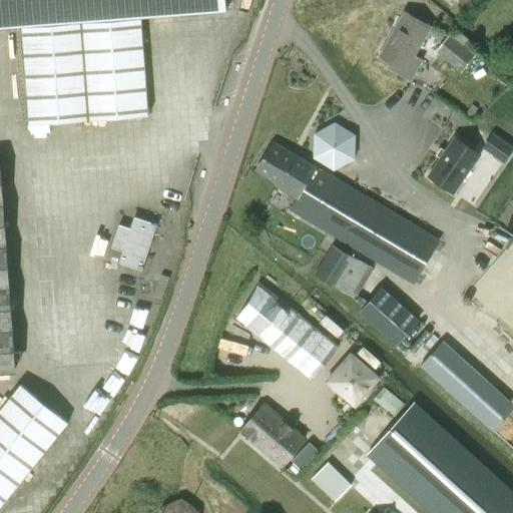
[(0,0),(0,25),(227,8),(226,0),(0,0)]
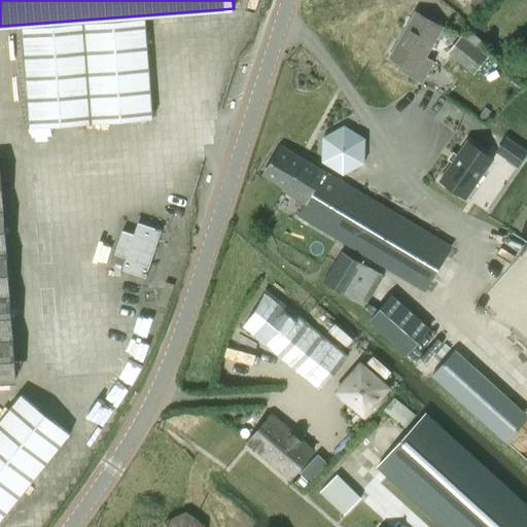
[(389,57),(400,64),(397,69),(422,82),(433,62),(425,57),(442,28),(414,12),(389,57)]
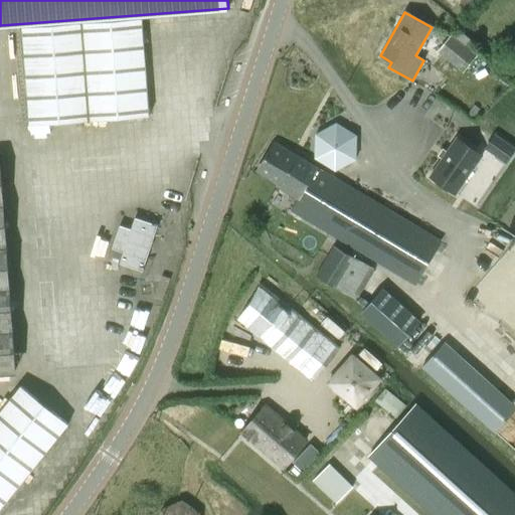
[(20,29),(26,115),(27,127),(146,118),(139,20),(20,29)]
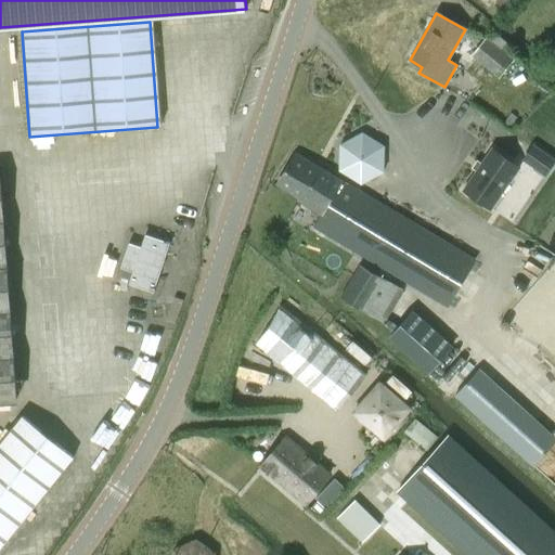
[(487,40),(486,40),(472,56),(498,78),(502,74),(514,84),(525,69),(514,61),(518,54),(492,34),(487,40)]
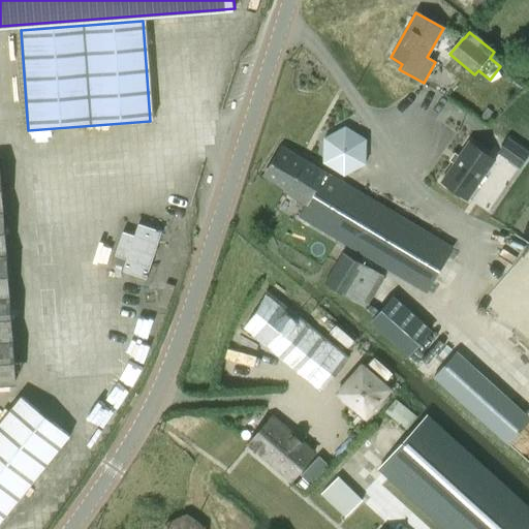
[(365,139),(364,138),(343,127),(322,138),(322,162),(343,175),(364,163),(365,139)]
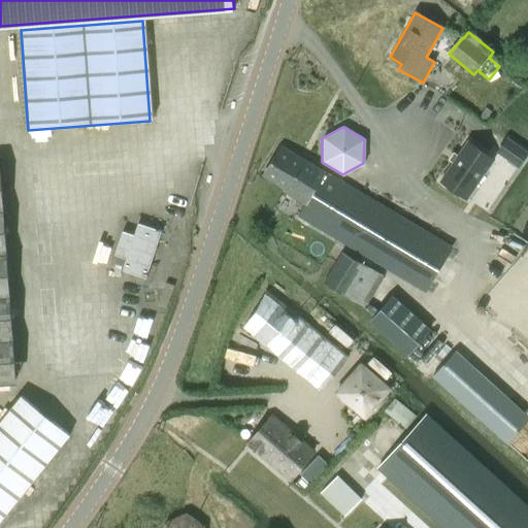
[(496,153),(519,167),(527,153),(527,151),(506,137),(496,153)]
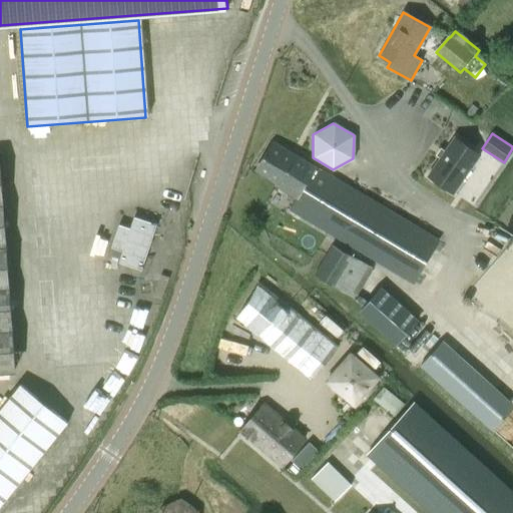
[(454,137),(428,175),(453,193),(480,154),(454,137)]
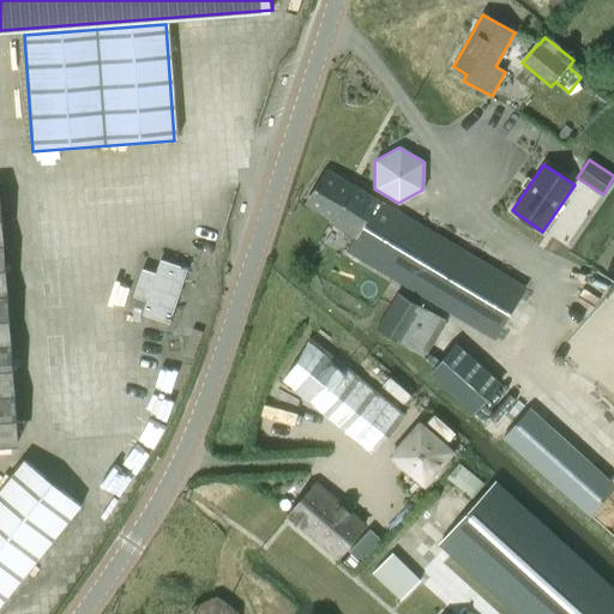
[(329,222),(354,238),(355,236),(356,238),(379,202),(378,202),(327,170),(305,205),(330,221),(329,222)]
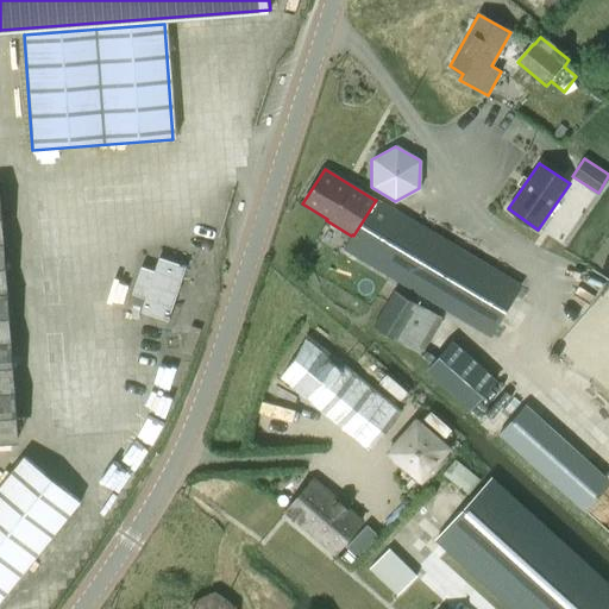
[(376,199),(376,200),(353,236),(352,234),(351,236),(344,249),(490,336),(520,284),(376,199)]
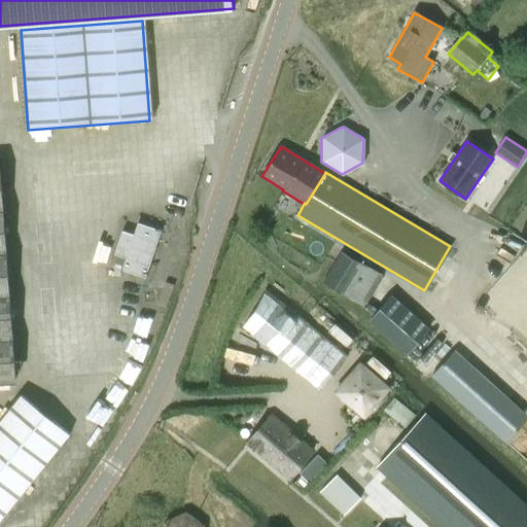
[(0,201),(0,387),(14,386),(0,201)]
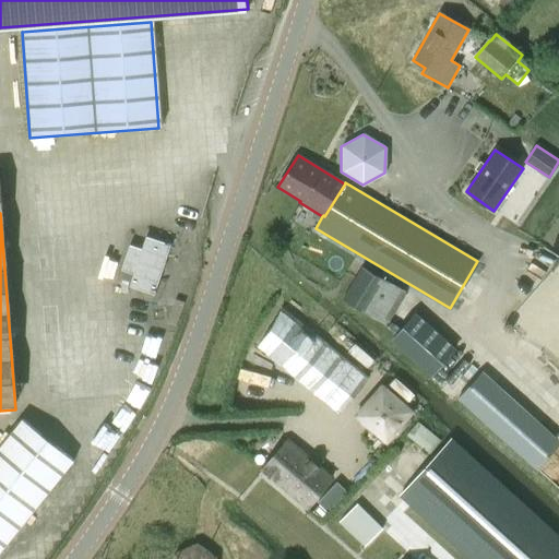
[(130,245),(121,270),(133,273),(129,286),(154,294),(170,245),(145,237),(142,249),(130,245)]
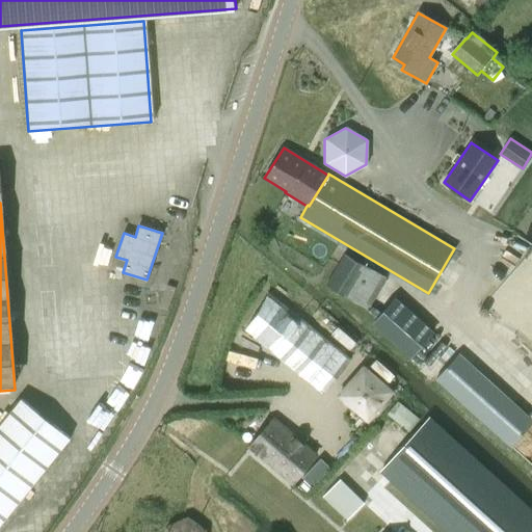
[(326,286),(327,287),(367,309),(386,277),(345,254),(326,286)]
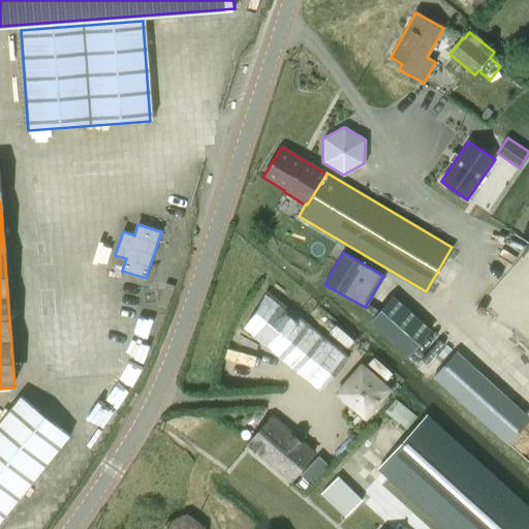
[(267,291),(244,328),(320,391),(347,356),(267,291)]
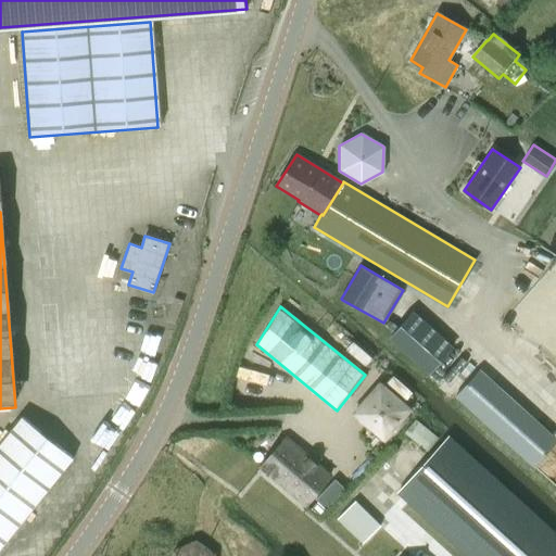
[(429,373),(452,346),(413,312),(390,338),(429,373)]
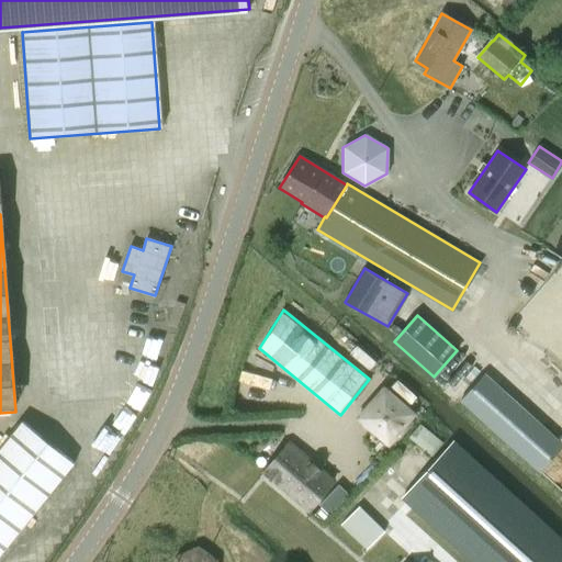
[(561,446),(561,444),(484,374),(461,401),(540,471),(561,446)]
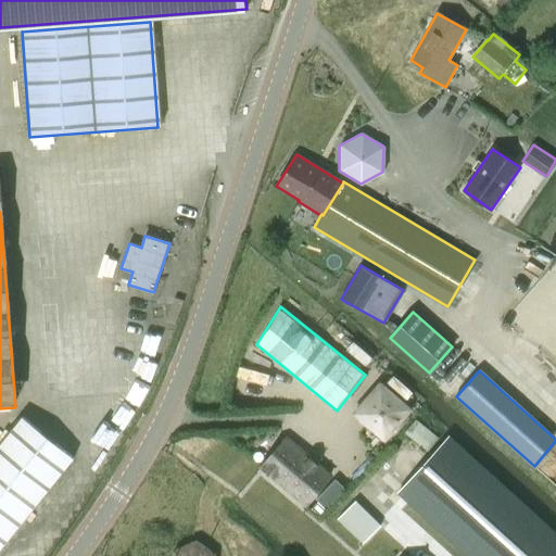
[(353,414),(384,441),(412,409),(380,381),(353,414)]
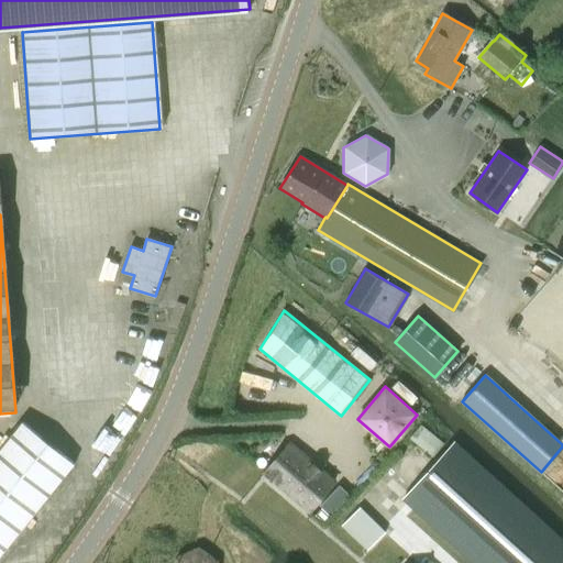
[(0,555),(74,464),(22,422),(0,450),(0,555)]
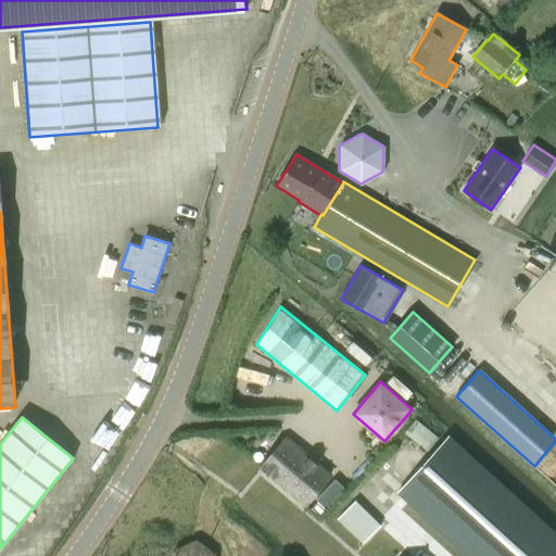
[(404,433),(427,453),(438,439),(415,419),(404,433)]
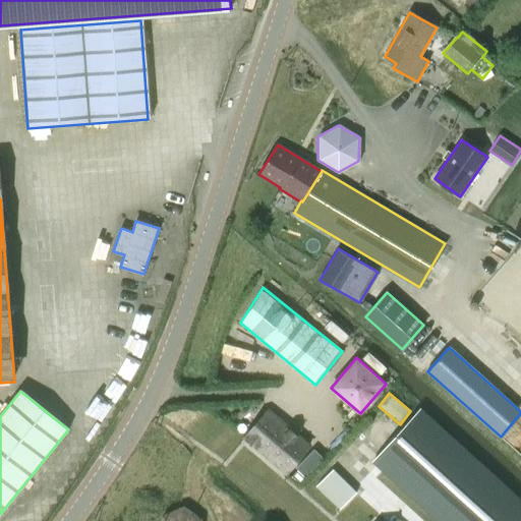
[(269,407),(245,436),(246,437),(245,439),(287,474),(311,445),(269,407)]
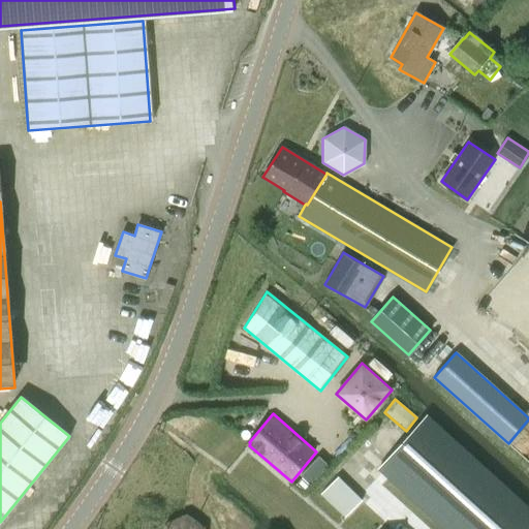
[(528,528),(528,509),(426,416),(375,473),(437,528),(528,528)]
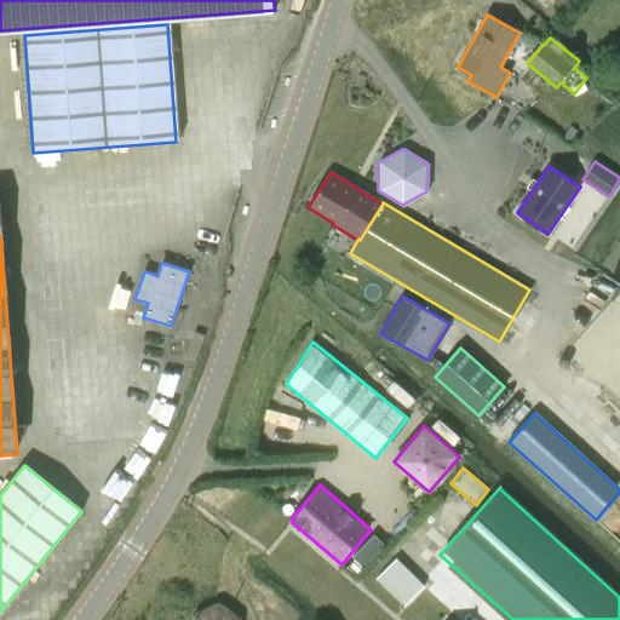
[(373,534),(352,557),(365,568),(385,545),(373,534)]
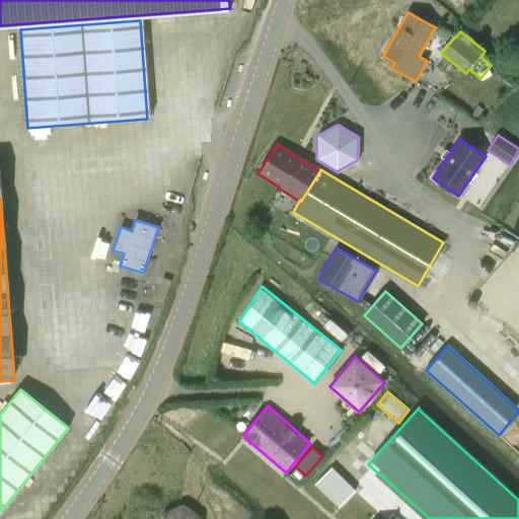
[(331,467),(314,485),(339,508),(356,491),(331,467)]
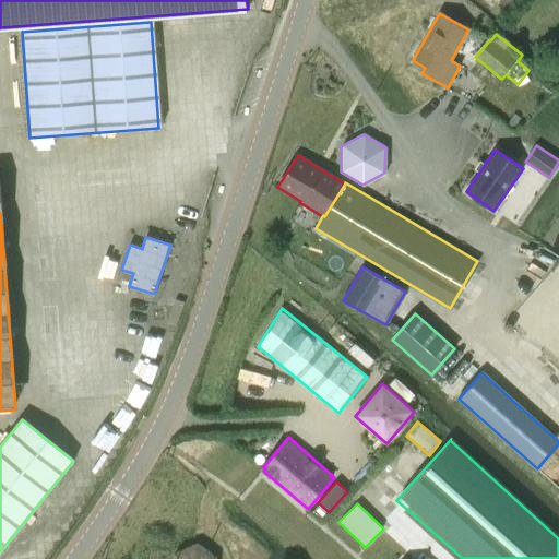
[(173,554),(171,558),(216,558),(217,557),(195,542),(173,554)]
